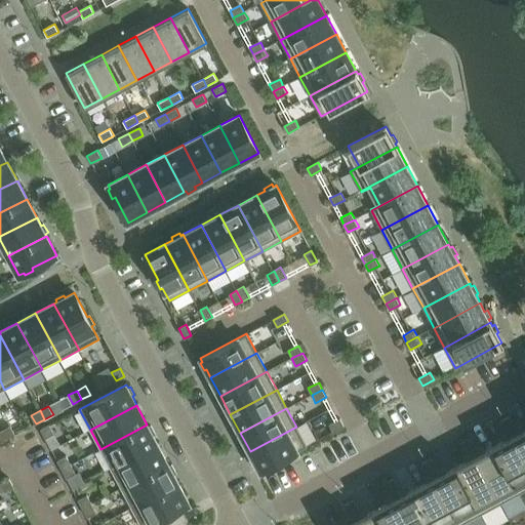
[(509,416),(500,421),(505,429),(513,423),(509,416)]
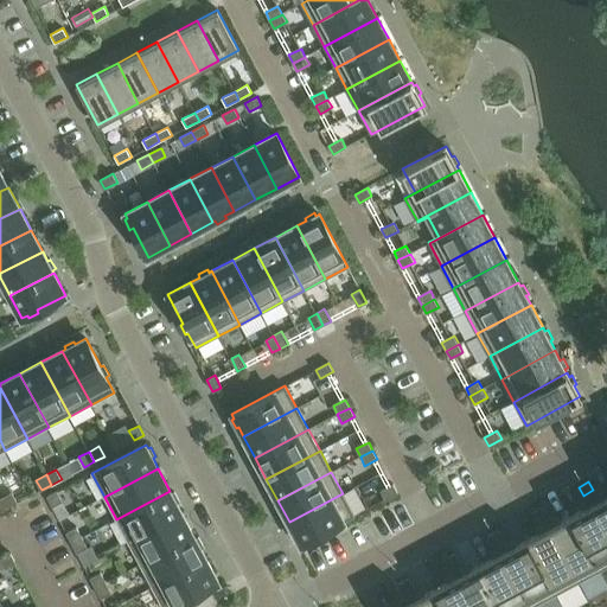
[(397,493),(394,485),(381,492),(385,500),(397,493)]
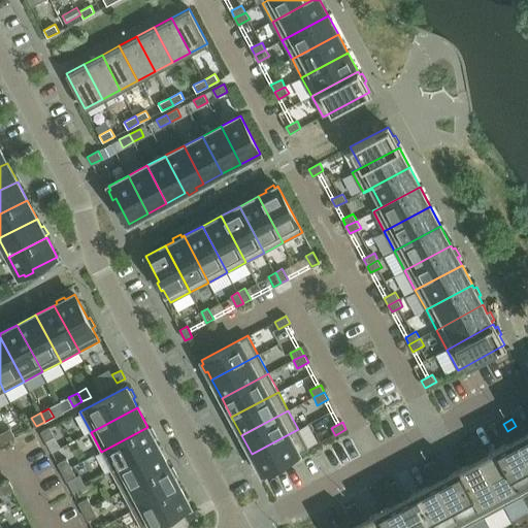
[(516,426),(507,431),(513,440),(517,438),(521,436),(516,426)]
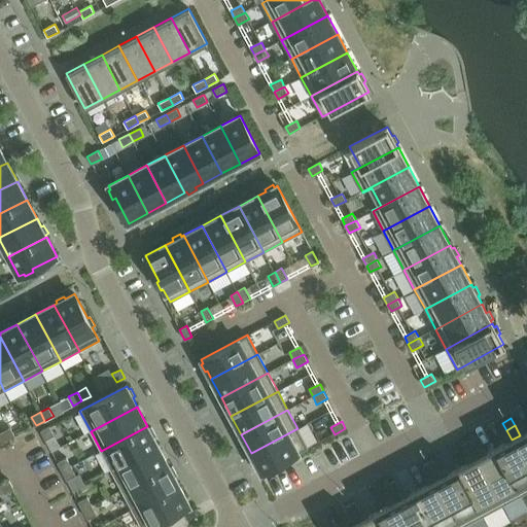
[(147,426),(101,451),(111,470),(159,446),(153,436),(155,435),(151,427),(149,428),(147,426)]
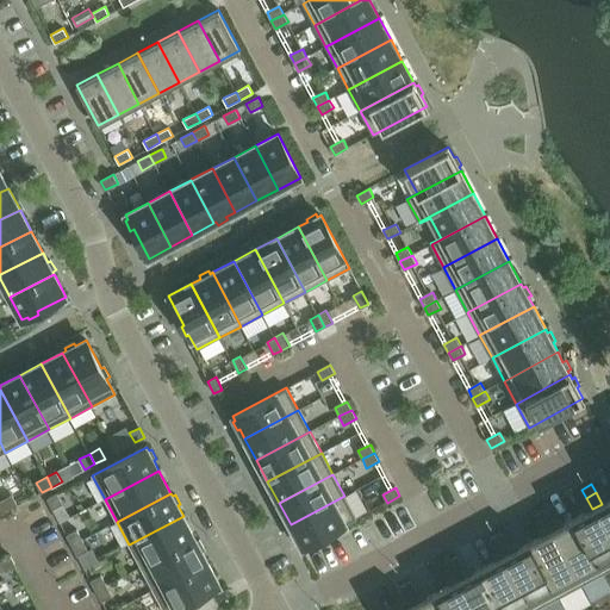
[(12,495),(1,500),(7,511),(17,505),(12,495)]
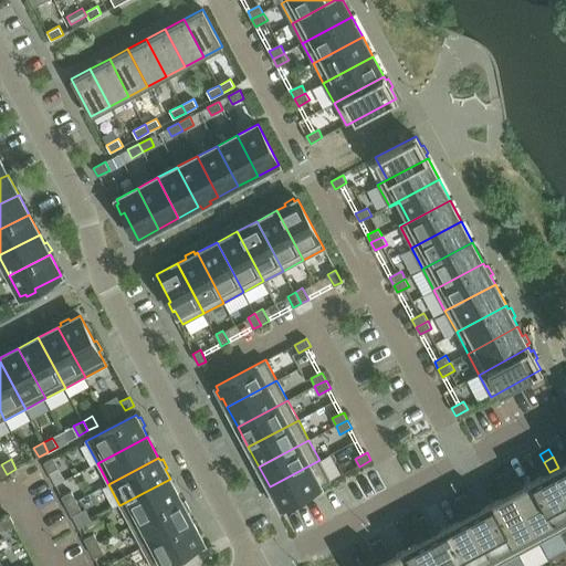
[(53,459),(44,463),(50,472),(58,468),(53,459)]
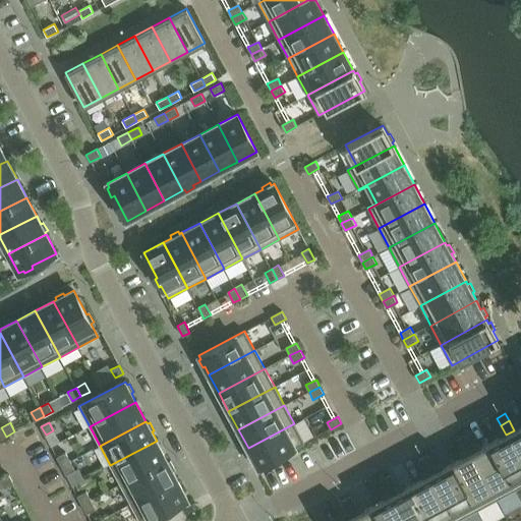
[(258,467),(304,443),(294,423),(248,448),(252,456),(250,458),(254,465),(256,464),(258,467)]
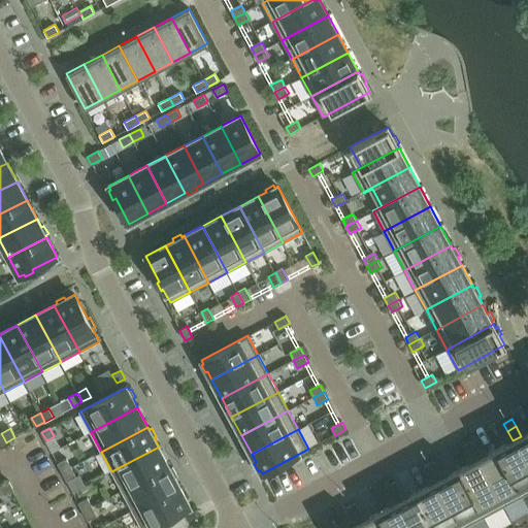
[(527,432),(521,436),(517,438),(527,460),(527,432)]
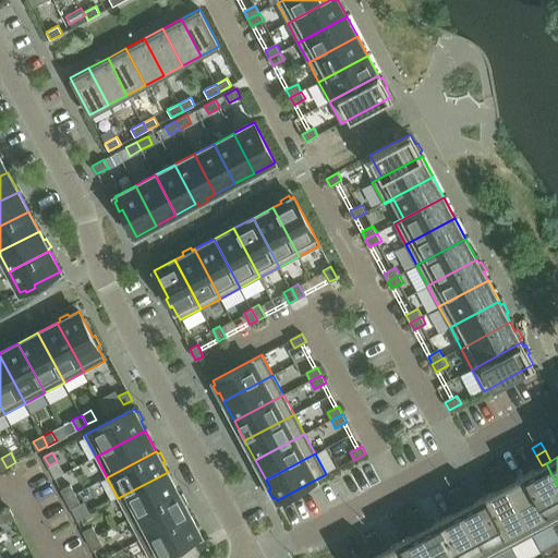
[(542,465),(525,474),(552,524),(557,520),(557,486),(546,463),(542,465)]
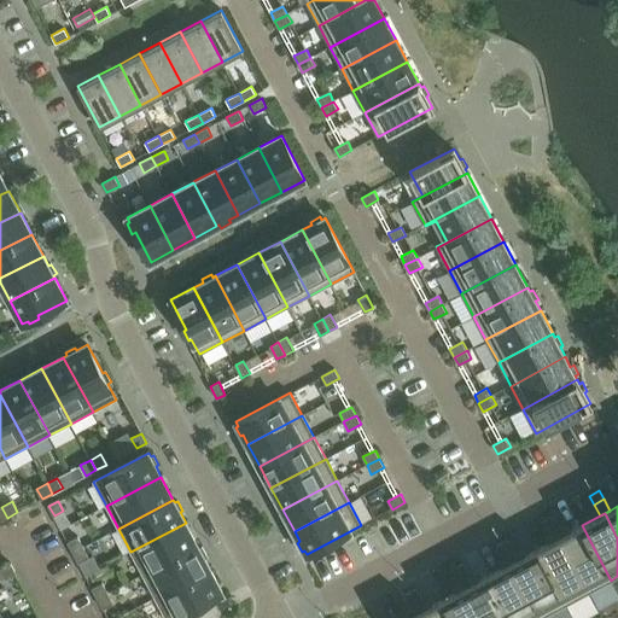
[(553,514),(543,520),(547,529),(558,524),(553,514)]
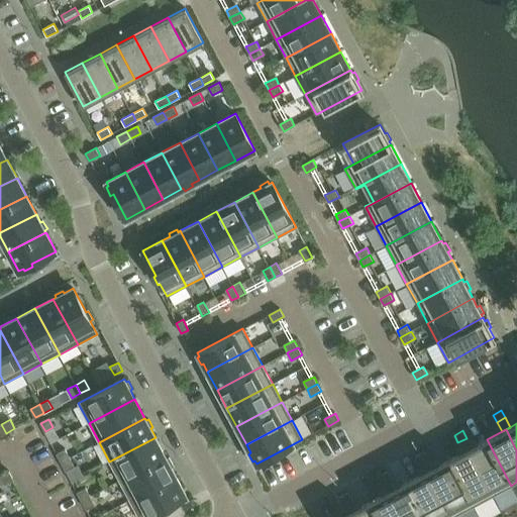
[(156,437),(109,461),(119,481),(166,456),(156,437)]
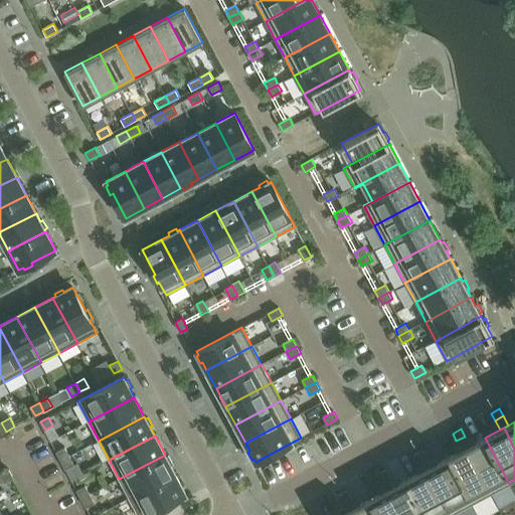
[(465,437),(456,441),(461,451),(466,448),(470,446),(465,437)]
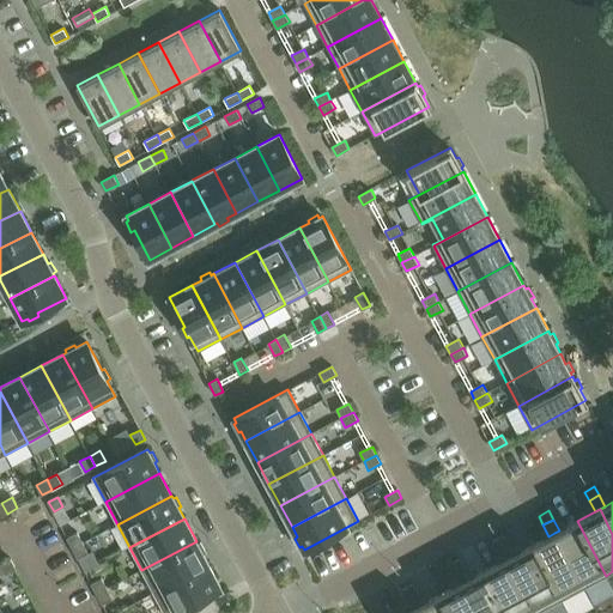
[(559,530),(554,533),(583,588),(606,576),(577,521),(559,530)]
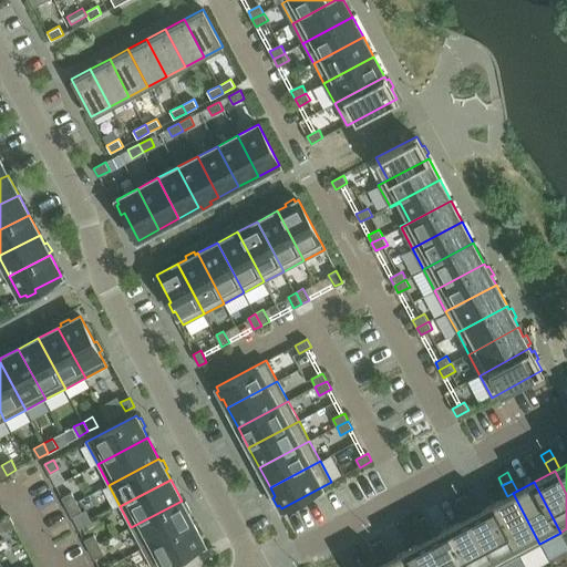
[(71,493),(63,498),(68,506),(76,502),(71,493)]
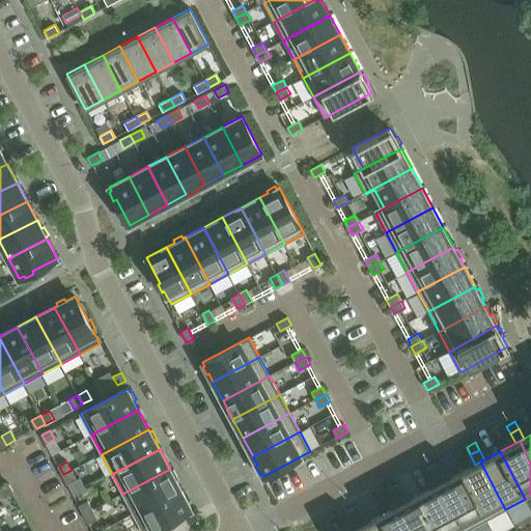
[(475,465),(460,473),(485,520),(505,509),(480,462),(475,465)]
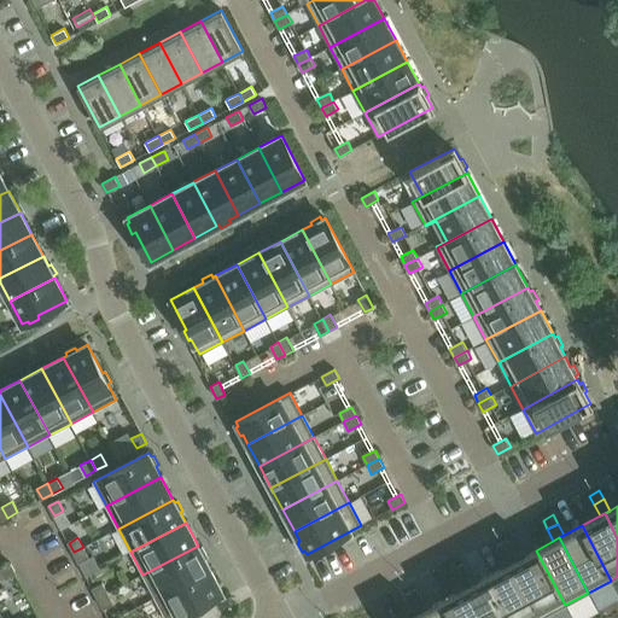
[(507,540),(496,544),(501,554),(512,548),(507,540)]
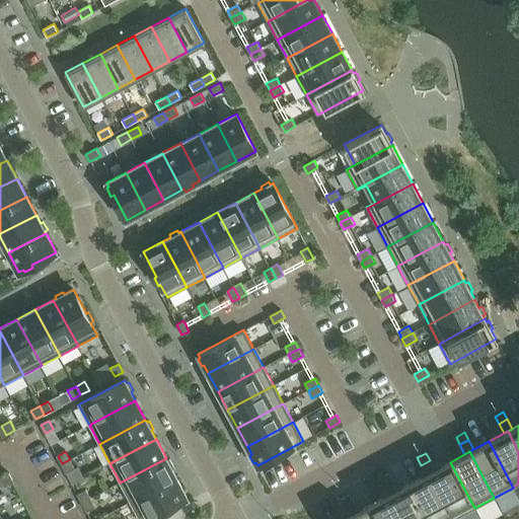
[(166,458),(120,483),(130,502),(176,477),(171,468),(174,467),(170,459),(167,461),(166,458)]
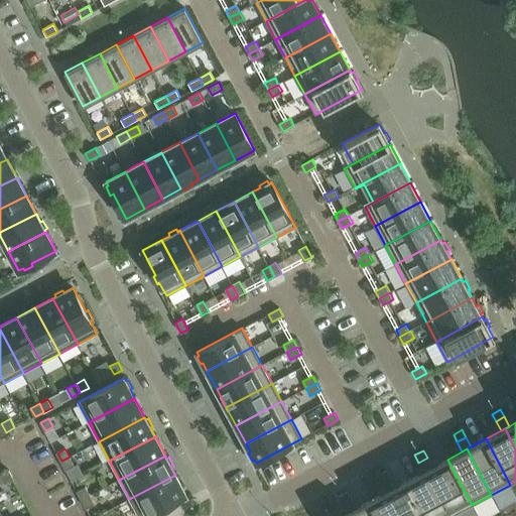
[(70,458),(61,462),(66,470),(74,466),(70,458)]
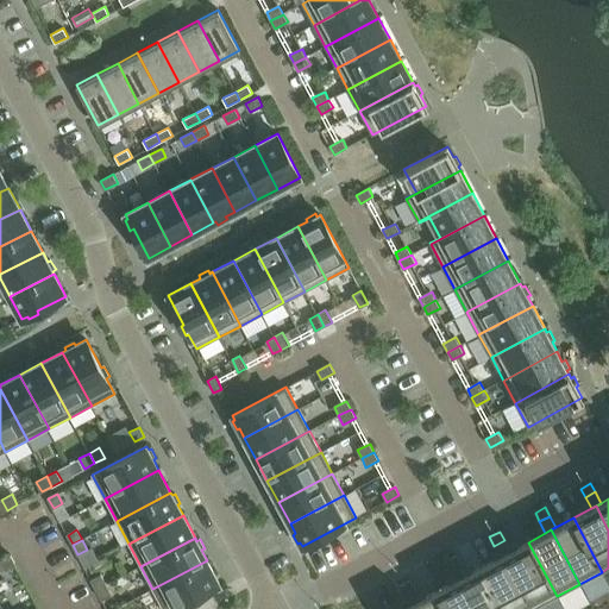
[(504,540),(494,546),(500,557),(506,554),(510,551),(504,540)]
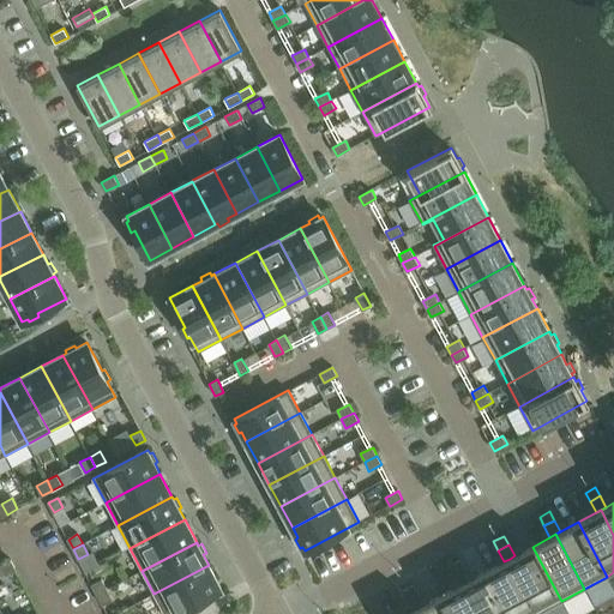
[(515,555),(510,559),(539,613),(561,601),(533,547),(515,555)]
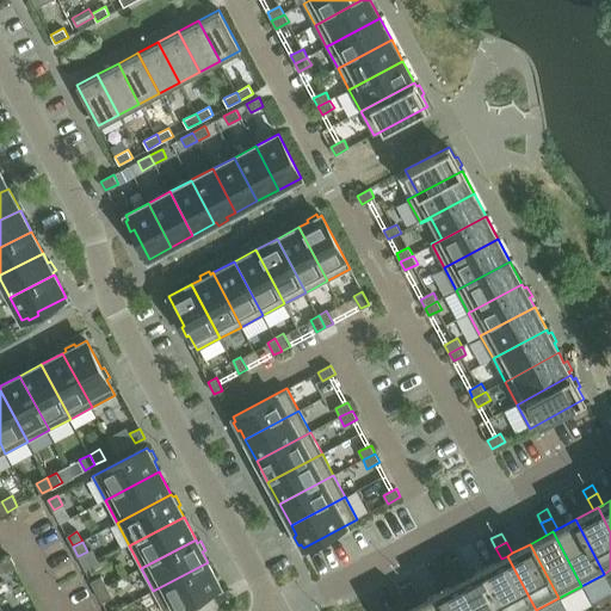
[(501,559),(485,568),(506,610),(534,610),(536,610),(507,556),(501,559)]
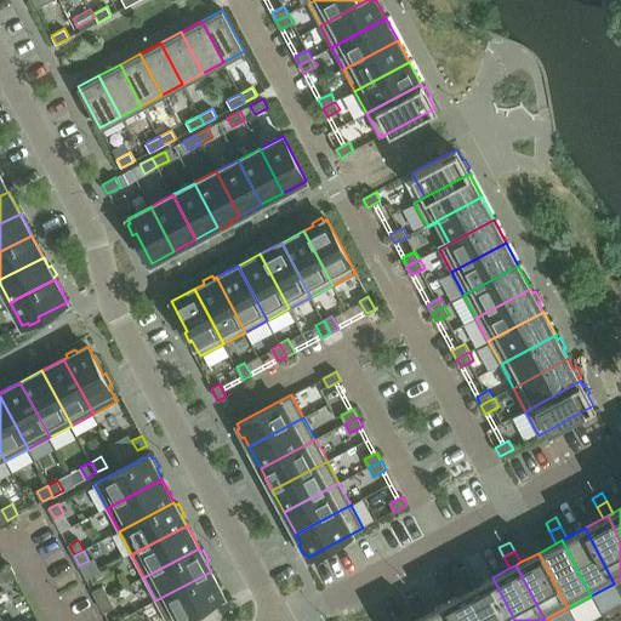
[(11,567),(1,573),(6,581),(16,576),(11,567)]
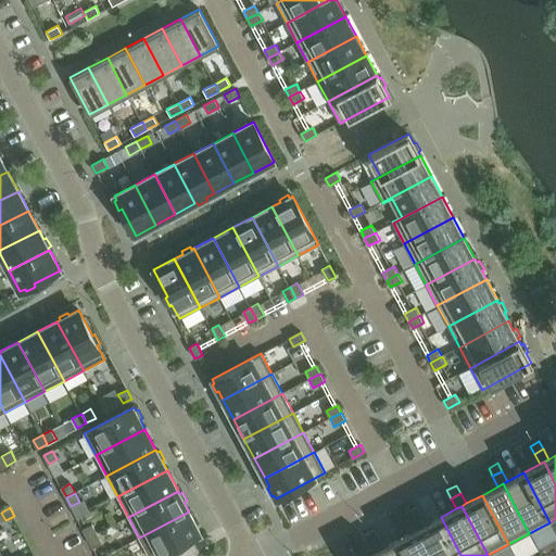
[(415,507),(405,513),(409,520),(419,515),(415,507)]
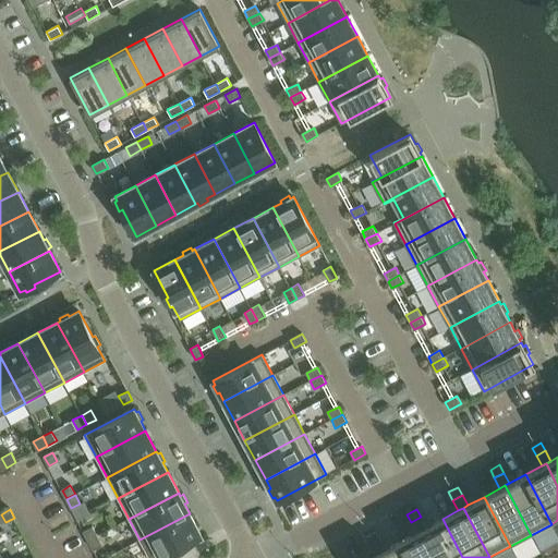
[(190,513),(140,540),(149,557),(157,557),(166,554),(167,556),(177,552),(174,548),(201,534),(190,513)]
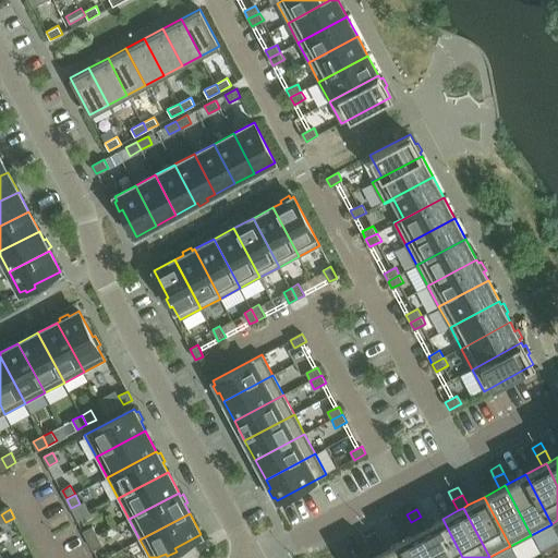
[(421,517),(411,522),(416,532),(421,530),(426,528),(421,517)]
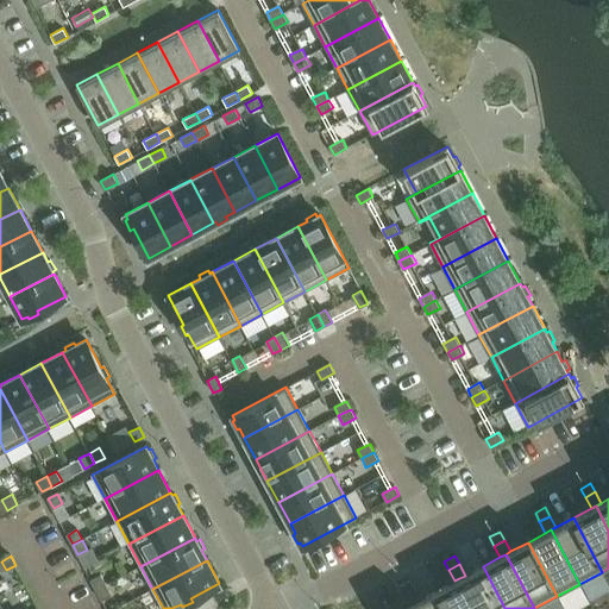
[(465,576),(459,578),(476,608),(504,608),(483,566),(465,576)]
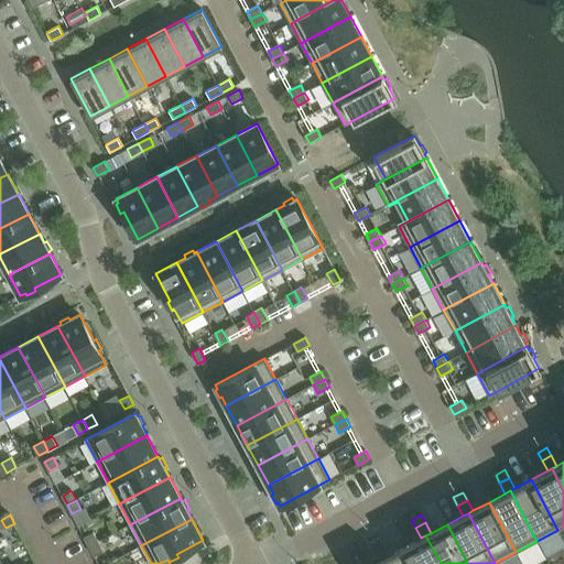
[(94,533),(85,538),(89,545),(98,541),(94,533)]
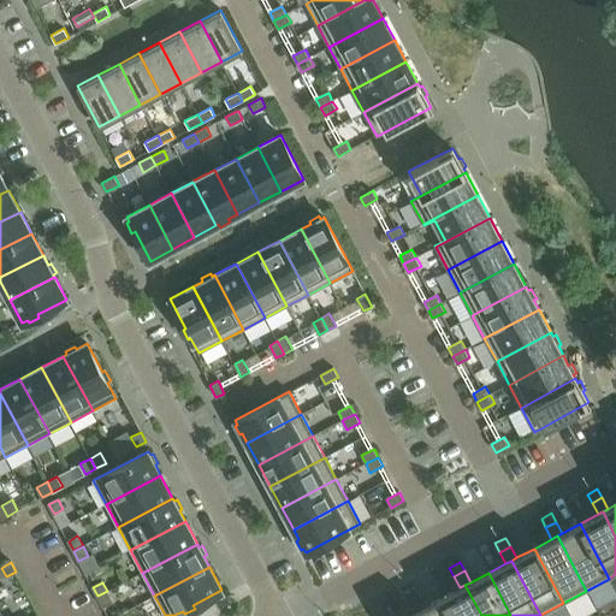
[(460,587),(442,597),(451,615),(481,615),(465,585),(460,587)]
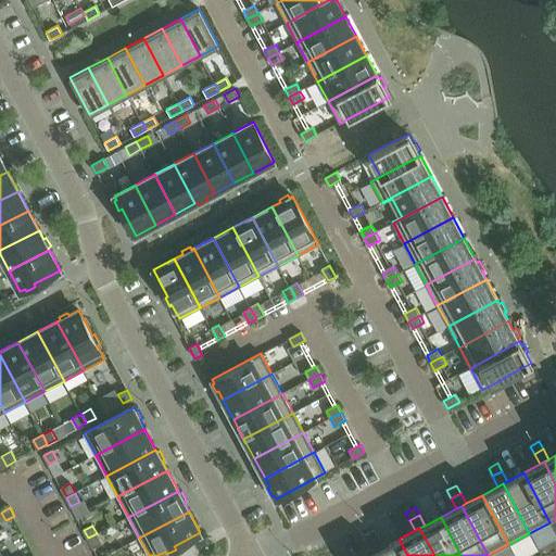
[(374,529),(364,534),(368,542),(378,538),(374,529)]
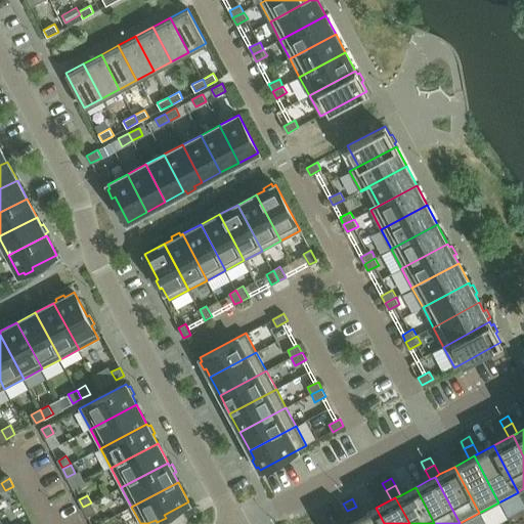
[(91,504),(83,509),(88,516),(95,512),(91,504)]
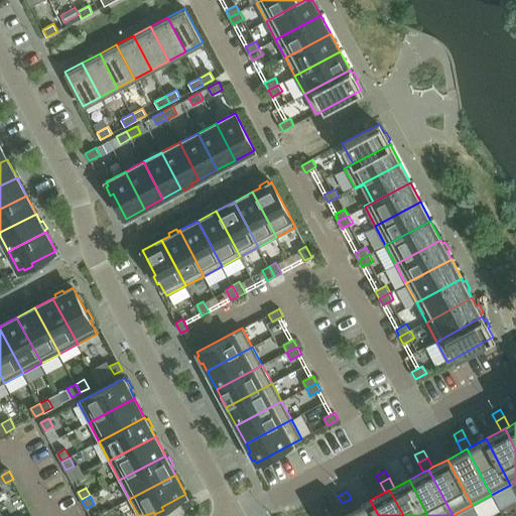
[(351,499),(342,503),(347,513),(351,510),(356,508),(351,499)]
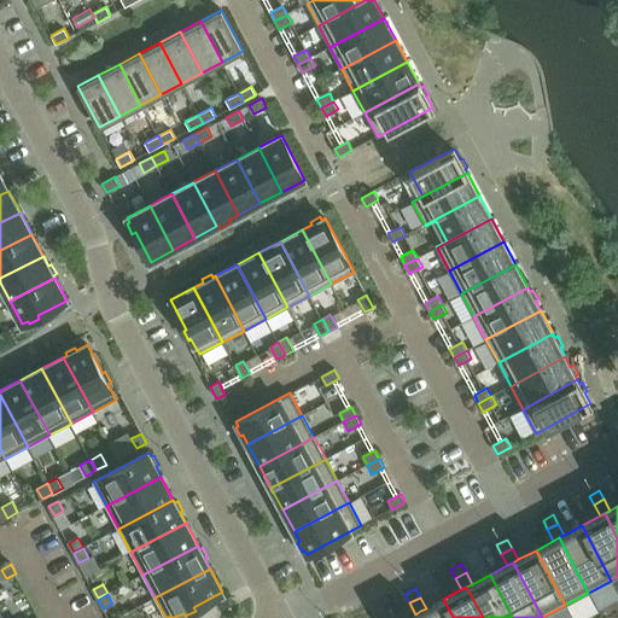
[(426,608),(420,611),(424,617),(453,617),(443,599),(426,608)]
